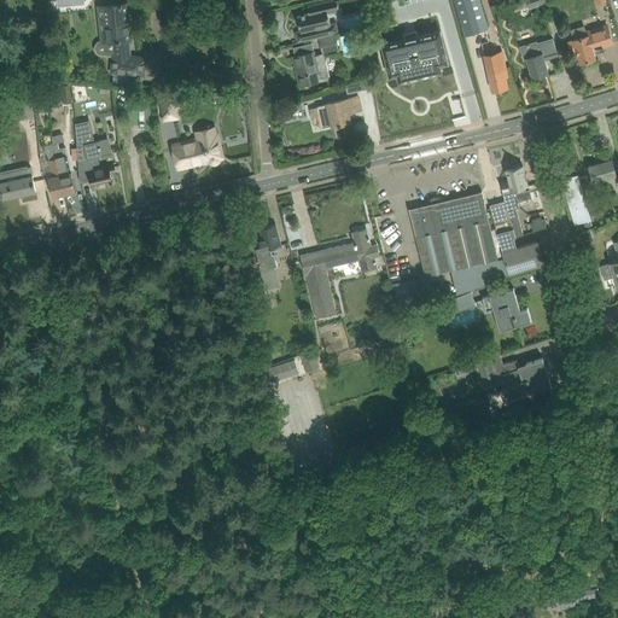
[(303,41),(338,33),(336,23),(331,24),(328,12),(340,10),(337,0),(330,0),(308,5),(310,12),(297,16),(302,30),(296,31),(298,41),(303,40),(303,41)]
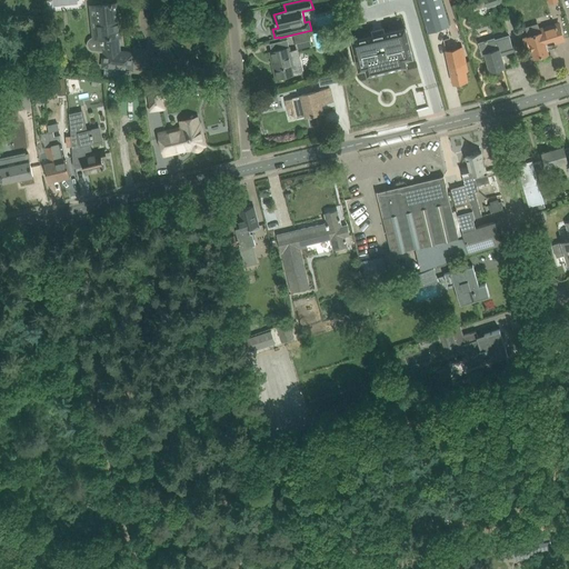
[(441,0),(418,0),(428,33),(449,27),(441,0)]
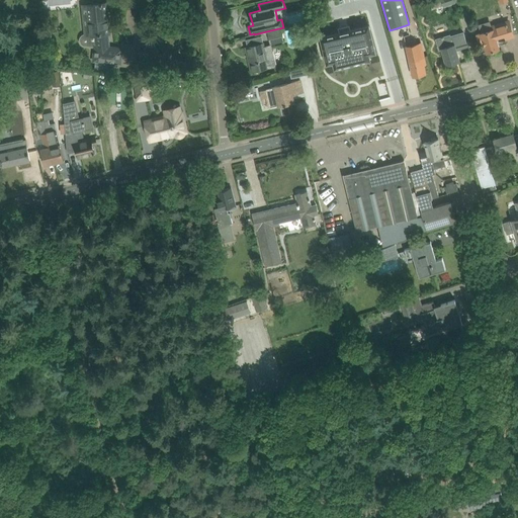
[(109,33),(106,3),(83,5),(83,6),(84,6),(84,5),(88,5),(89,25),(85,26),(85,35),(84,35),(81,39),(81,41),(85,45),(95,46),(94,61),(105,62),(108,62),(118,63),(121,64),(122,49),(109,47),(108,33),(109,33)]
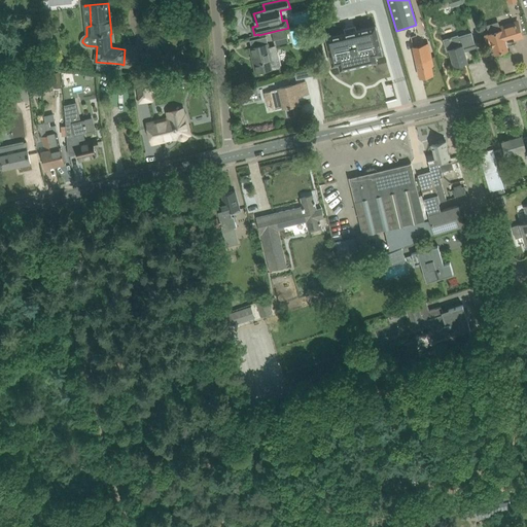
[(501,30),(484,35),(486,39),(487,44),(492,43),(495,53),(508,49),(504,37),(514,34),(515,38),(523,36),(521,29),(519,23),(501,28),(501,30)]
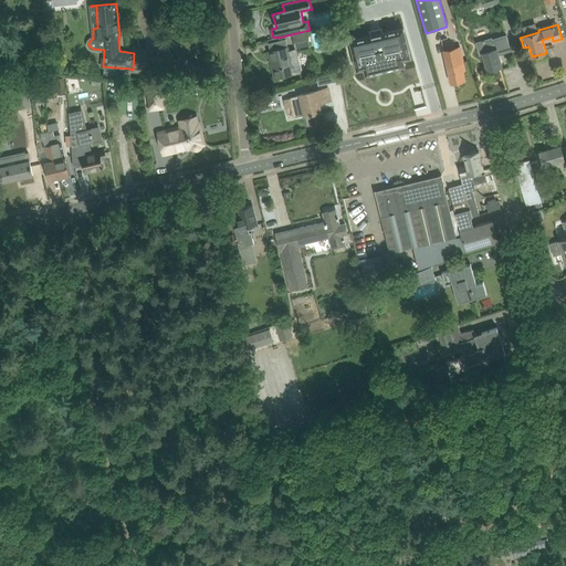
[(370,35),(350,40),(358,70),(373,65),(374,72),(397,66),(396,61),(410,56),(404,28),(384,32),(383,27),(369,30),(370,35)]
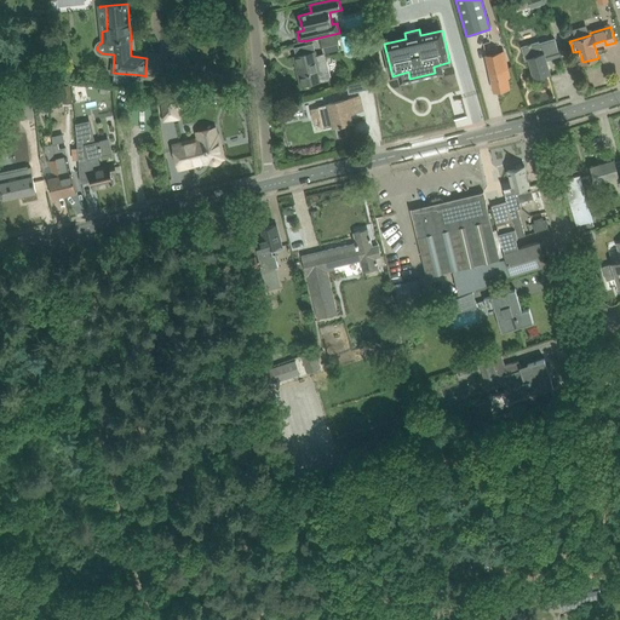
[(63,53),(62,36),(52,38),(53,55),(63,53)]
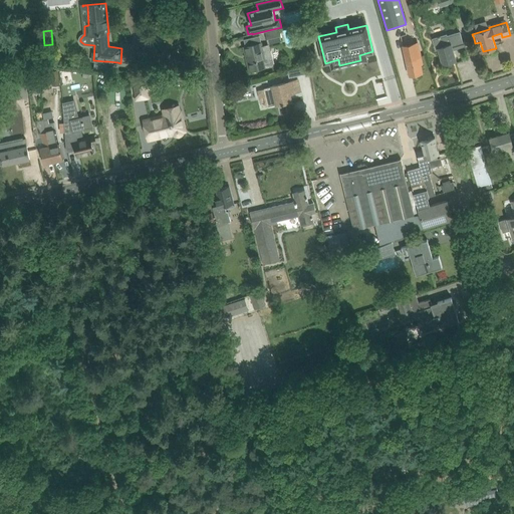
[(266,33),(268,43),(281,40),(278,30),(266,33)]
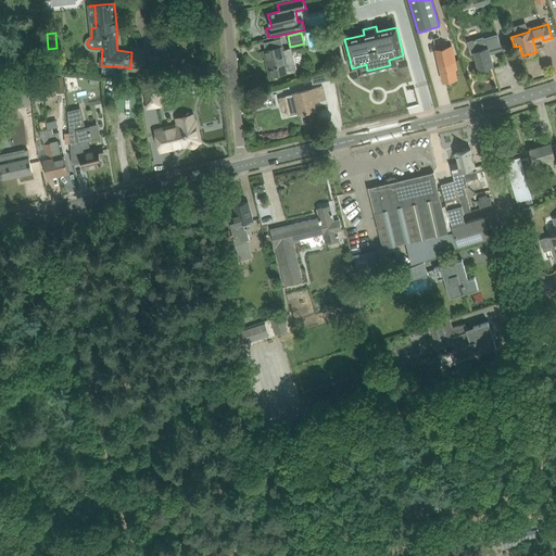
[(479,70),(493,65),(490,54),(503,50),(502,43),(501,43),(497,35),(489,37),(490,39),(485,40),(484,39),(483,39),(482,38),(477,39),(476,38),(474,39),(474,40),(468,42),(472,53),(474,52),(479,70)]
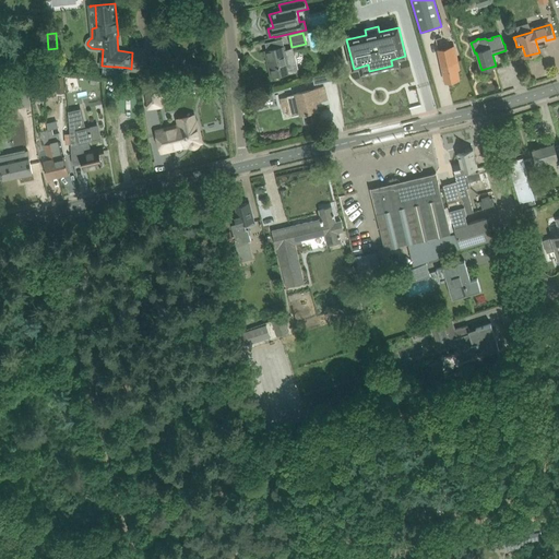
[(297,69),(294,56),(293,48),(285,50),(284,46),(281,47),(265,50),(272,76),(290,72),(298,71),(297,69)]
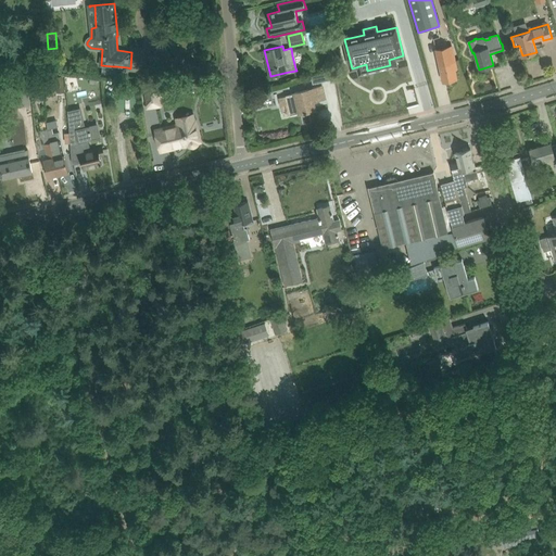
[(457,68),(452,46),(436,49),(443,81),(457,78),(455,70),(457,68)]
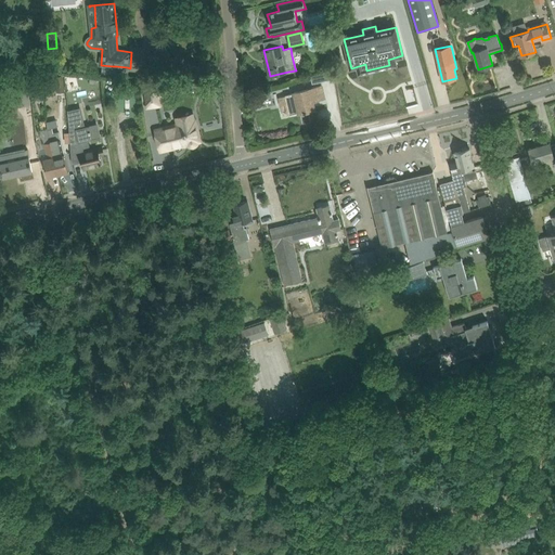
[(30,72),(33,85),(41,84),(40,72),(30,72)]
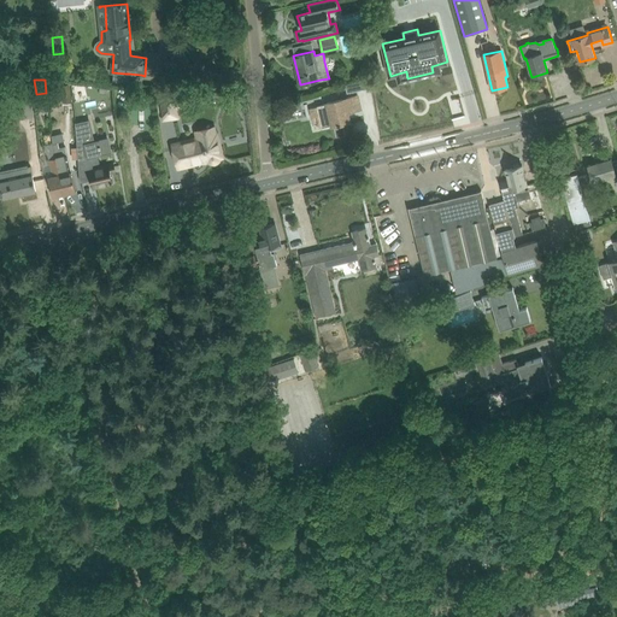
[(347,93),(370,87),(369,80),(346,86),(347,93)]
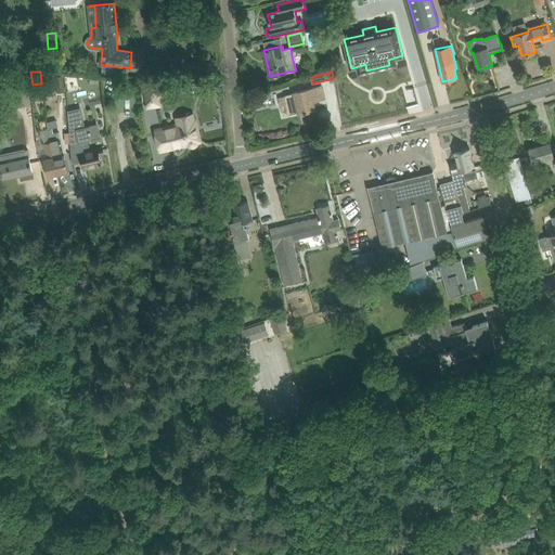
[(63,77),(55,77),(56,92),(65,92),(63,77)]
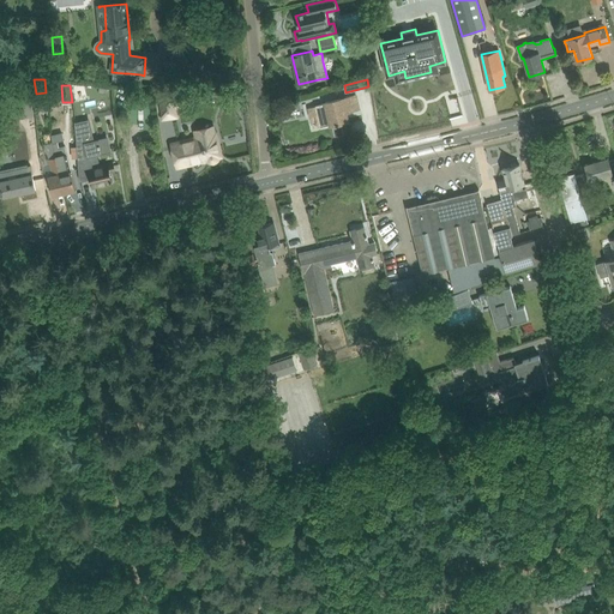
[(13,88),(16,104),(32,103),(30,86),(13,88)]
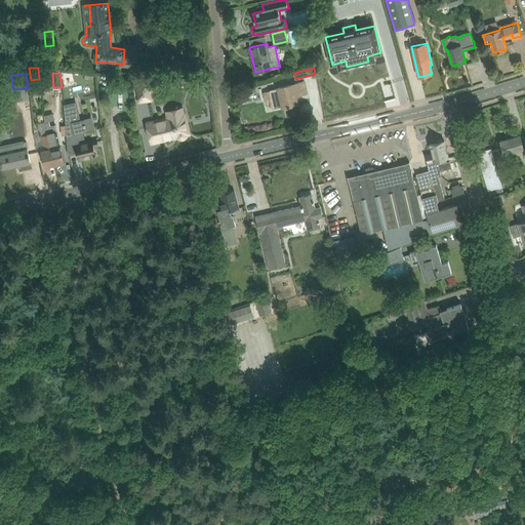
[(150,80),(135,82),(138,104),(153,101),(152,90),(150,80)]
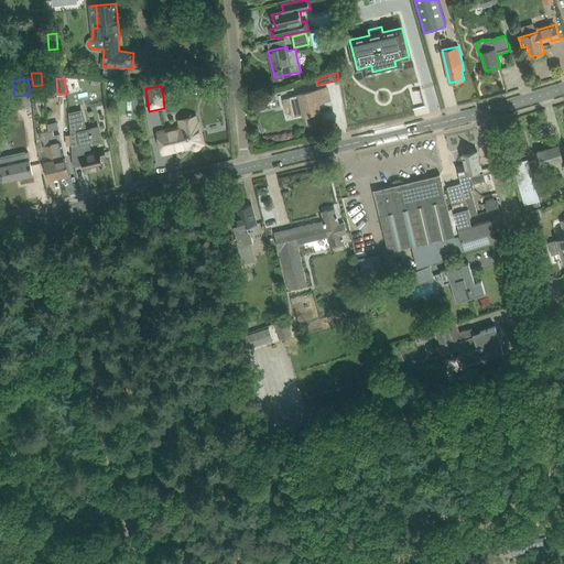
[(299,94),(299,95),(290,97),(294,116),(303,115),(321,110),(318,101),(331,99),(327,87),(299,94)]
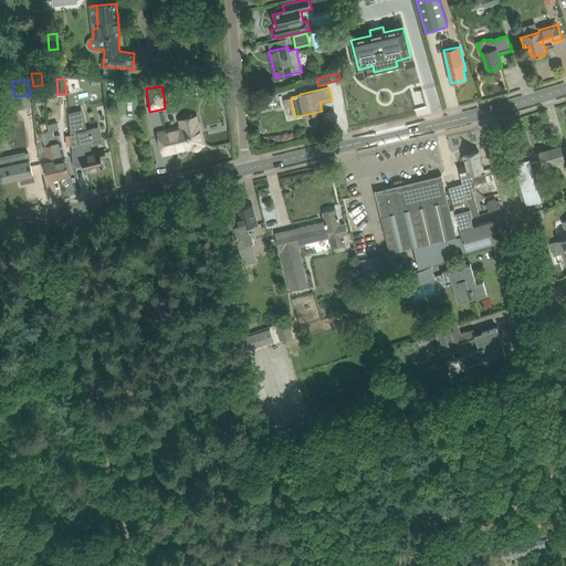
[(102,158),(106,157),(105,152),(92,154),(90,142),(94,140),(91,128),(86,129),(82,111),(71,113),(70,112),(73,163),(74,167),(75,167),(75,166),(84,164),(85,171),(104,167),(102,158)]
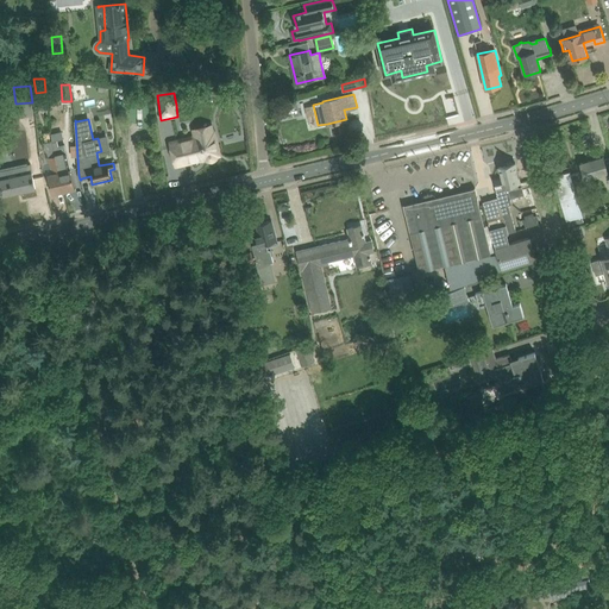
[(214,135),(213,132),(212,124),(192,130),(193,137),(170,143),(175,165),(190,162),(190,161),(205,157),(206,158),(207,159),(209,159),(211,161),(212,161),(214,159),(215,158),(217,157),(217,156),(217,154),(219,154),(215,140),(218,140),(215,135),(214,135)]
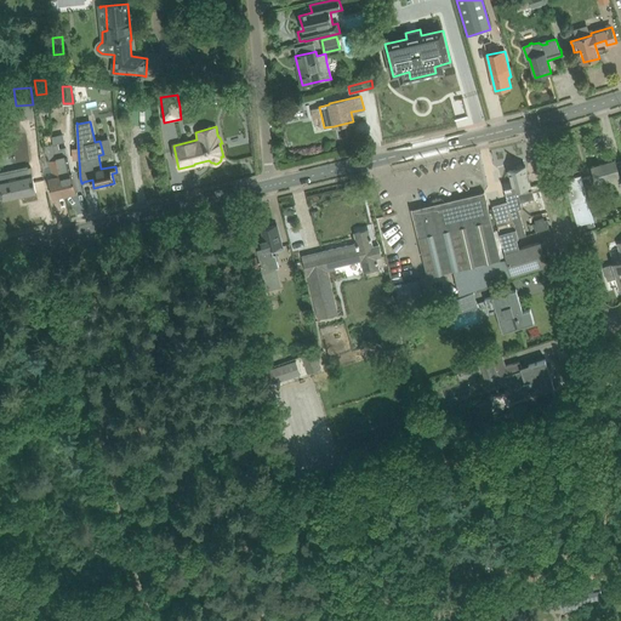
[(60,144),(53,146),(56,152),(56,154),(57,159),(66,194),(78,192),(74,177),(73,172),(70,172),(69,170),(72,169),(68,154),(67,149),(61,151),(60,144)]
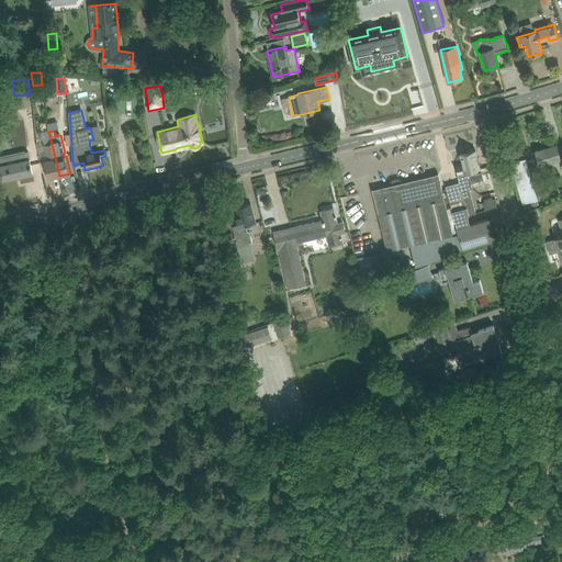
[(52,144),(51,139),(44,141),(45,145),(48,159),(44,160),(45,165),(48,179),(59,176),(52,144)]
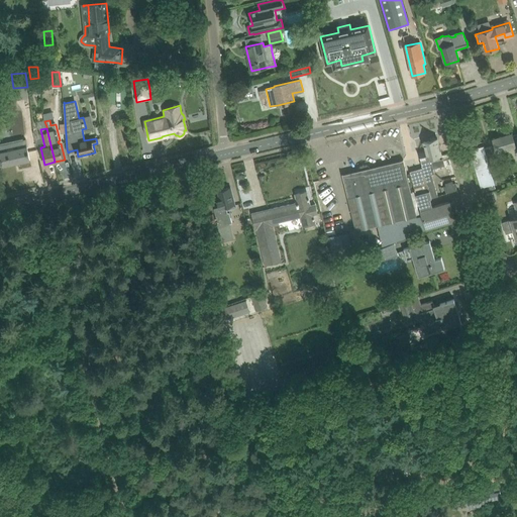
[(488,169),(484,156),(515,145),(516,147),(516,146),(516,132),(513,134),(512,132),(493,138),(496,148),(494,149),(492,145),(484,148),(486,151),(483,152),(482,148),(472,151),(472,150),(471,150),(482,185),(484,191),(496,188),(494,181),(492,181),(490,175),(483,177),(481,171),(488,169)]
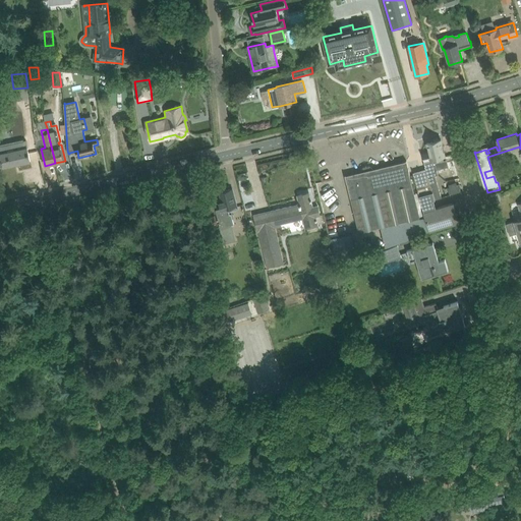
[(426,169),(413,172),(416,185),(424,211),(436,208),(433,199),(436,198),(442,197),(436,175),(438,174),(437,170),(436,171),(432,159),(437,158),(438,161),(444,160),(444,157),(445,157),(441,140),(442,140),(441,139),(440,139),(440,138),(438,137),(433,138),(432,140),(432,141),(426,142),(427,143),(429,152),(422,154),(426,169)]
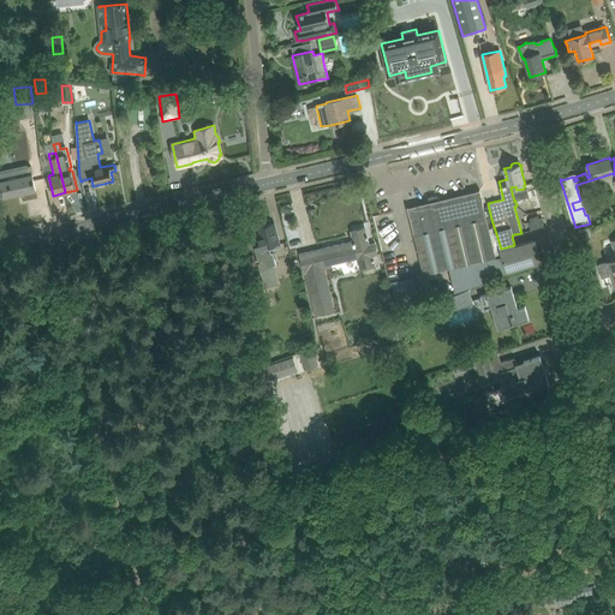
[(0,196),(0,197),(36,190),(33,174),(33,173),(30,165),(28,166),(18,168),(18,173),(6,175),(5,171),(0,172),(0,196)]
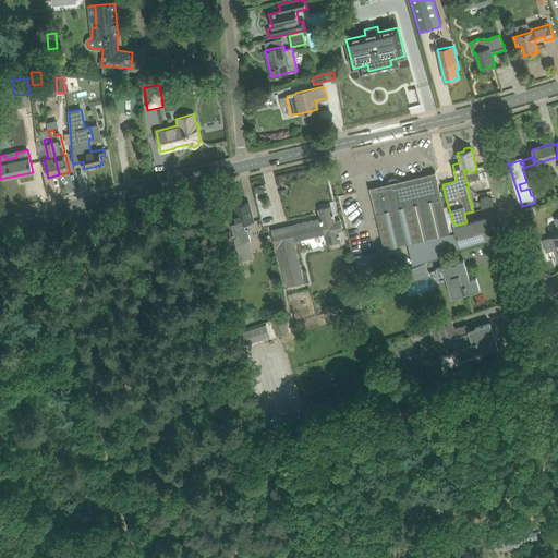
[(370,187),(384,249),(450,233),(435,171),(370,187)]
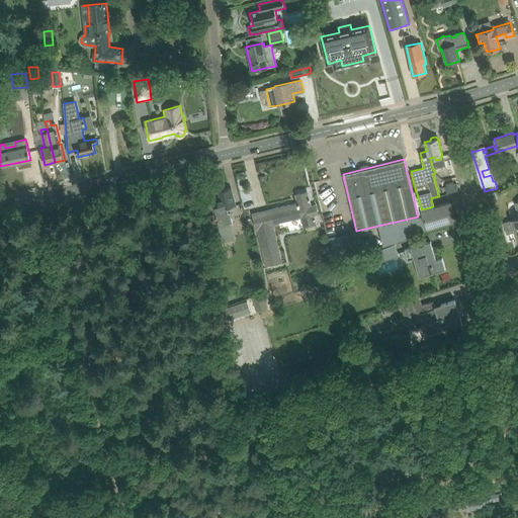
[(456,183),(445,186),(447,194),(458,190),(456,183)]
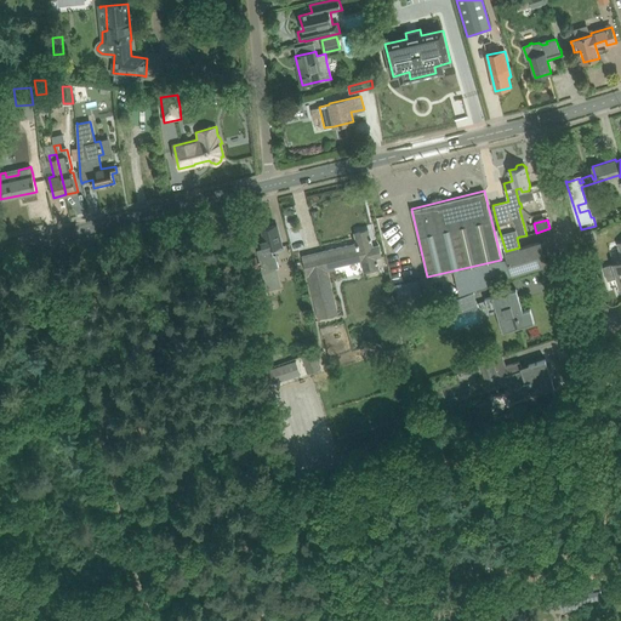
[(263,248),(257,250),(261,265),(260,265),(262,272),(275,268),(279,267),(275,255),(274,255),(272,248),(283,245),(277,224),(267,227),(262,228),(262,231),(265,240),(262,241),(263,248)]
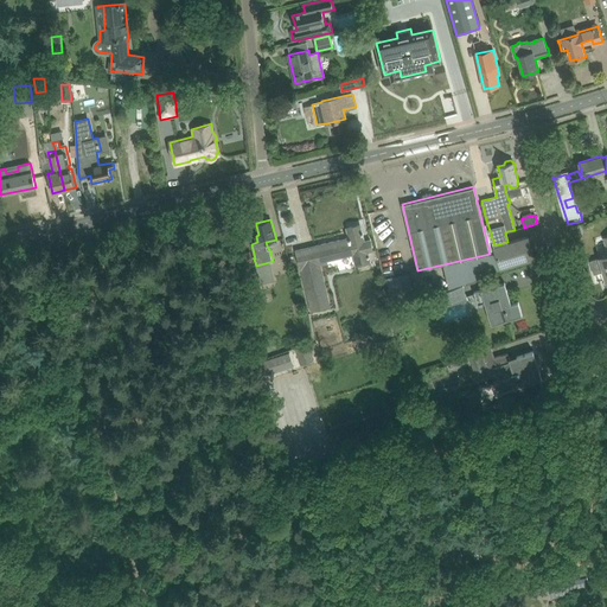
[(369,253),(374,251),(371,240),(364,241),(360,225),(347,228),(350,237),(315,246),(317,249),(298,253),(296,249),(300,269),(301,269),(311,311),(330,307),(320,266),(327,263),(326,260),(353,254),(356,266),(370,262),(369,253)]
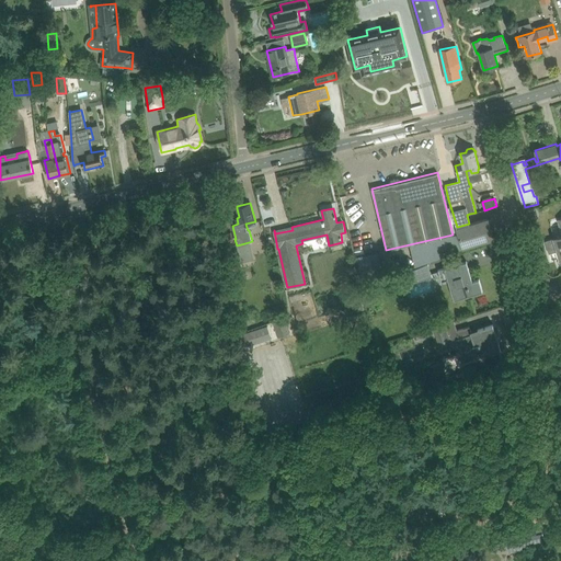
[(488,218),(469,224),(457,227),(464,249),(494,239),(488,218)]
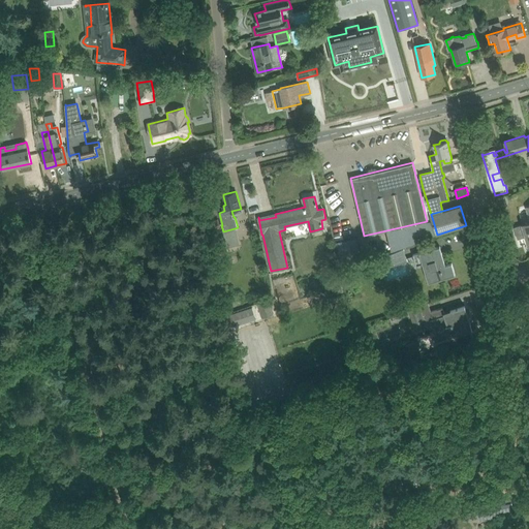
[(528,214),(528,222),(523,224),(515,227),(518,239),(526,237),(528,246),(528,245),(528,206),(527,207),(528,214)]
